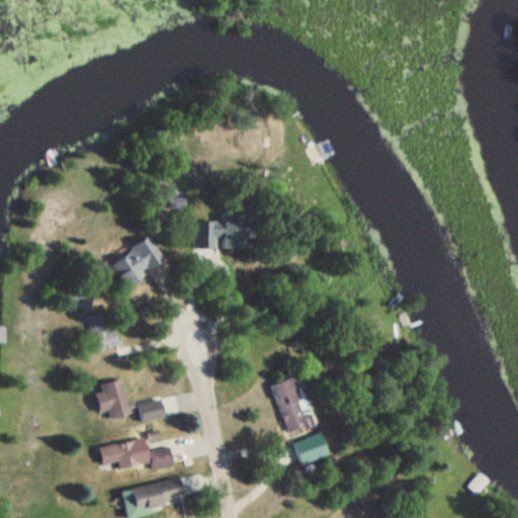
[(254,214),(222,213),(222,221),(194,221),(193,249),(220,250),(220,249),(252,250),(254,214)]
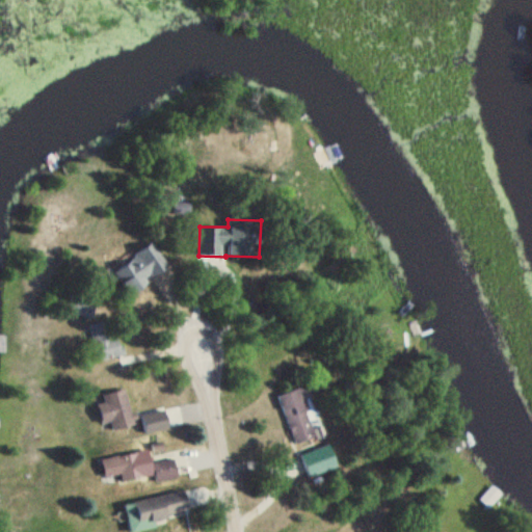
[(129,295),(169,269),(153,244),(113,270),(129,295)]
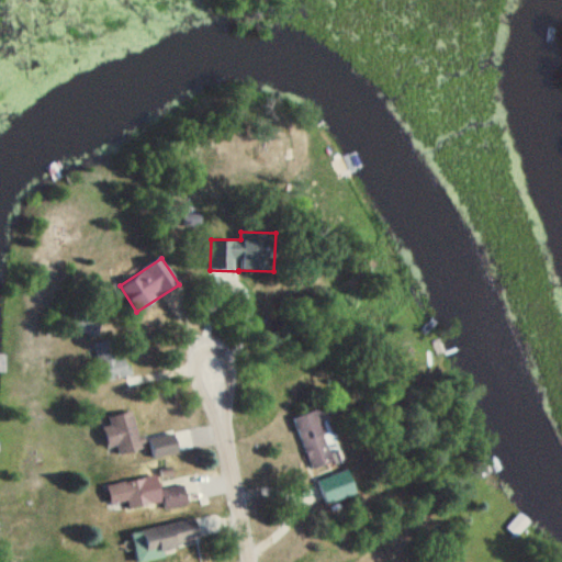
[(75,334),(97,334),(97,319),(75,319),(75,334)]
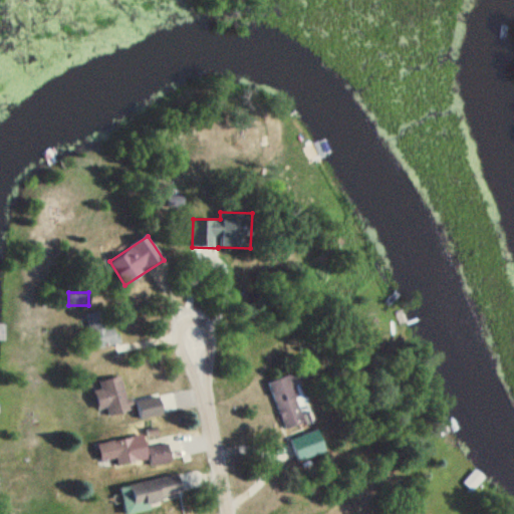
[(84,313),(89,349),(110,346),(106,310),(84,313)]
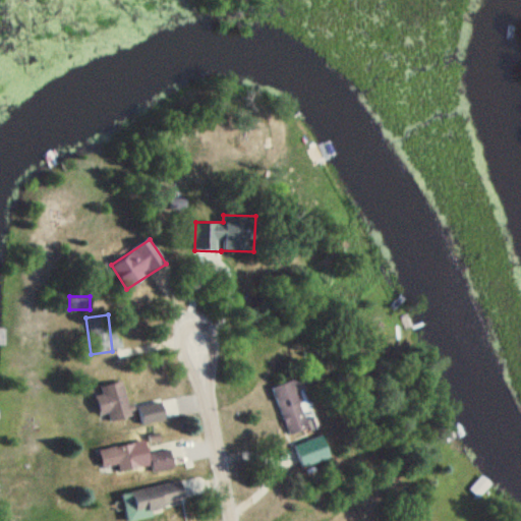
[(309,429),(297,380),(274,386),(286,436),(309,429)]
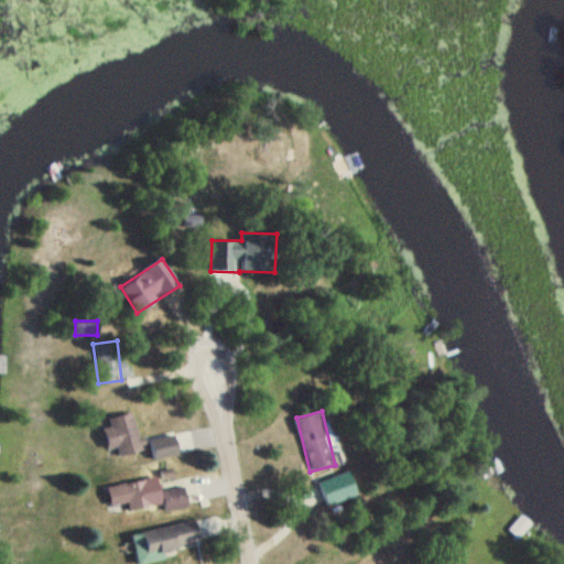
[(140,443),(131,414),(100,423),(109,453),(140,443)]
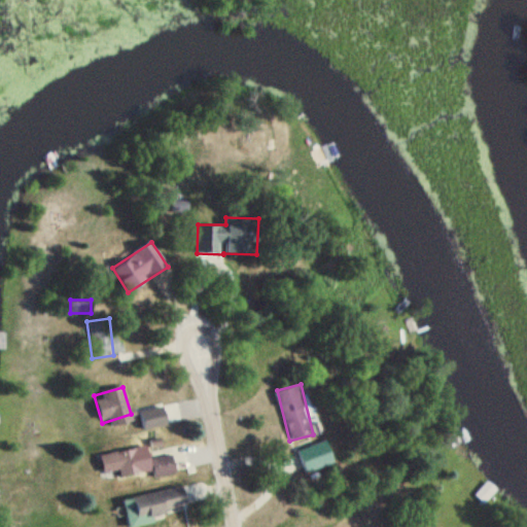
[(296,451),(304,472),(335,463),(327,442),(296,451)]
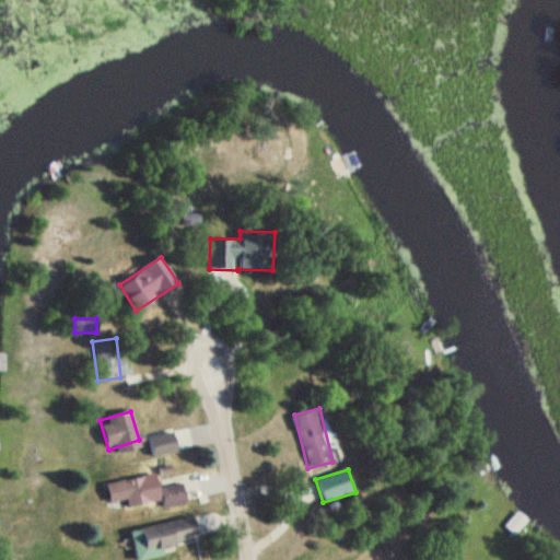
[(146,476),(106,482),(109,503),(125,501),(126,506),(150,503),(146,476)]
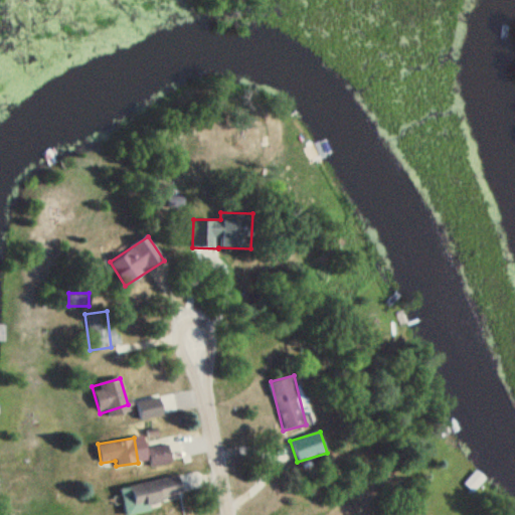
[(146,450),(150,468),(171,462),(167,445),(146,450)]
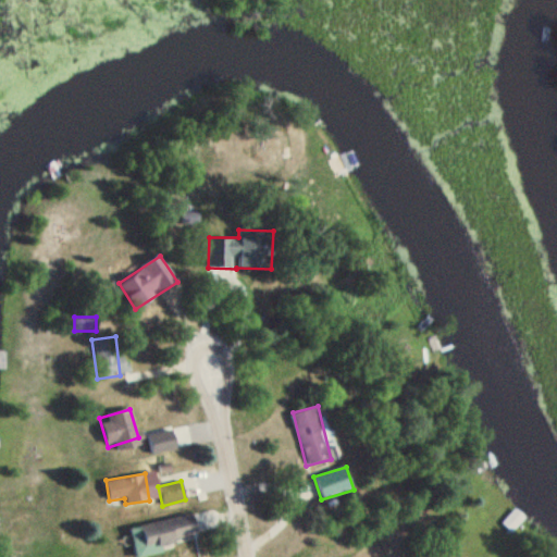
[(525,519),(516,508),(500,522),(510,532),(525,519)]
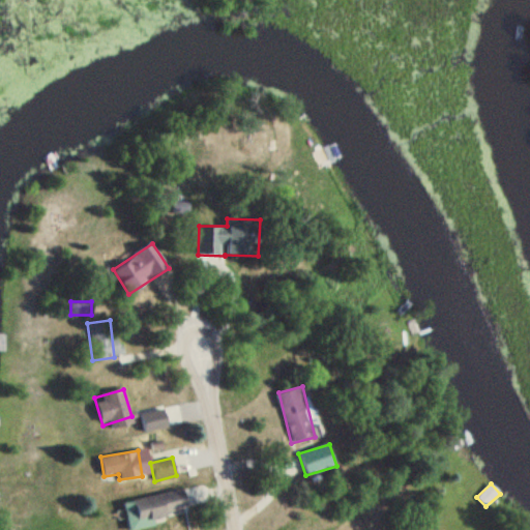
[(128,528),(189,516),(183,490),(123,502),(128,528)]
